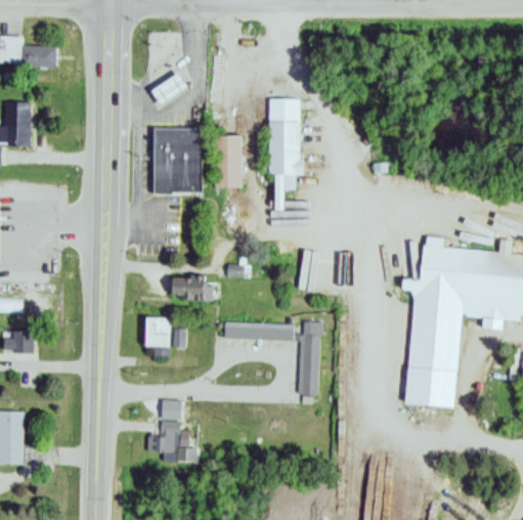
[(53,45),(53,66),(24,65),(24,62),(0,61),(0,35),(23,35),(23,45),(53,45)]
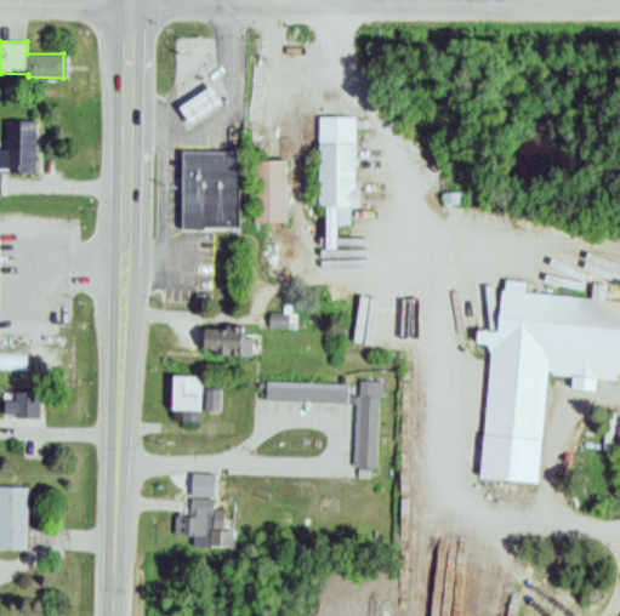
[(211,90),(178,110),(191,129),(222,107),(211,90)]
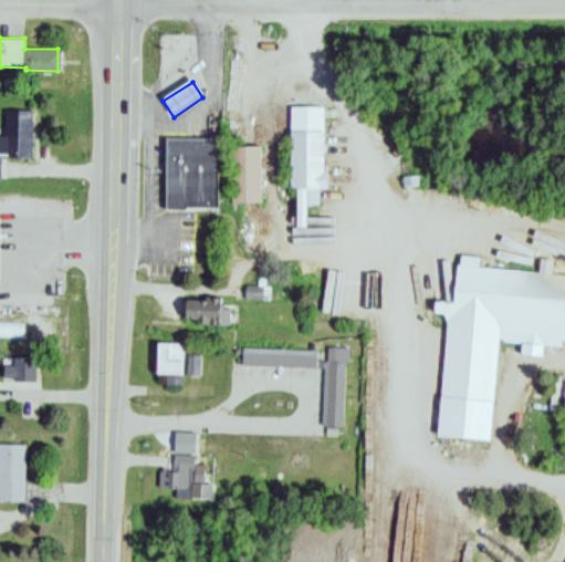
[(30,108),(30,153),(0,152),(0,134),(2,134),(3,107),(30,108)]
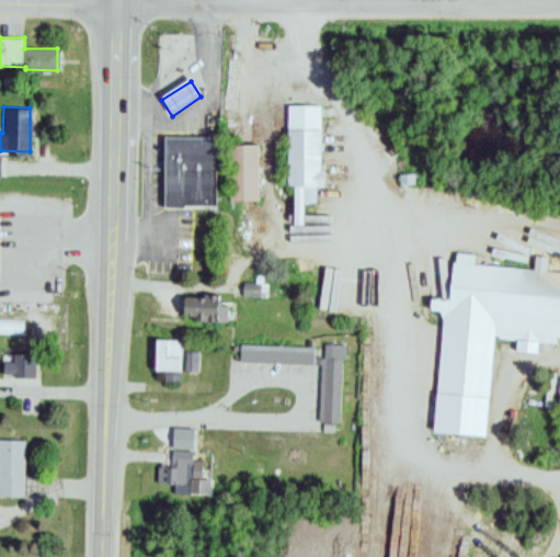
[(286,106),(288,184),(294,184),(295,225),(305,224),(305,204),(344,205),(343,195),(318,194),(318,186),(328,186),(327,170),(323,169),(321,106),(286,106)]
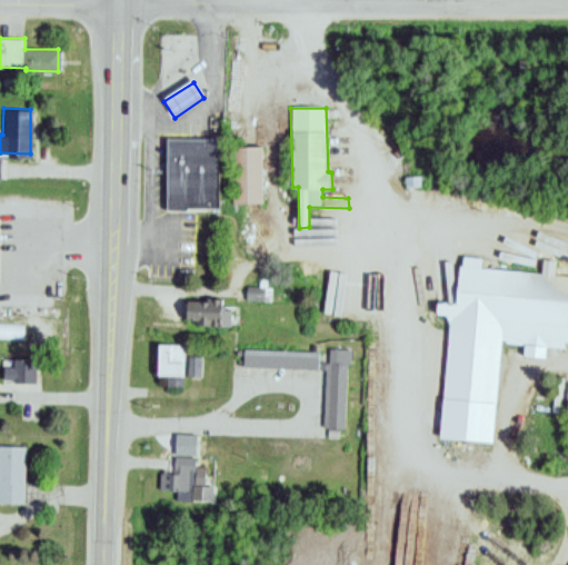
[(166,212),(219,212),(219,144),(166,144),(166,212)]
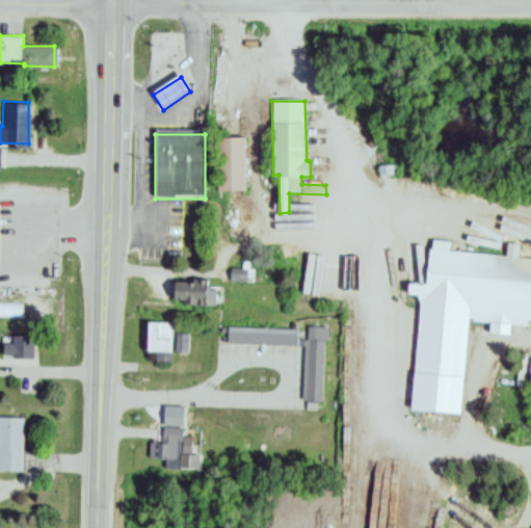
[(217,134),(217,192),(230,192),(231,201),(238,201),(238,191),(246,191),(246,135),(217,134)]
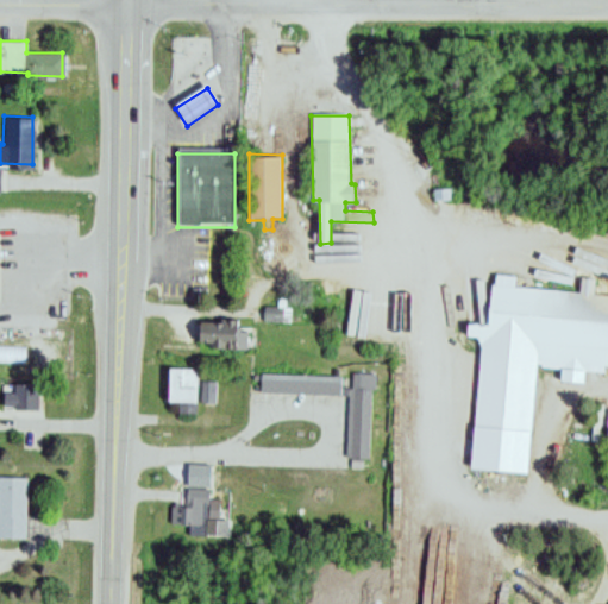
[(490,284),(488,325),(469,323),(467,338),(477,339),(480,348),(469,470),(527,478),(537,366),(600,375),(601,369),(607,369),(607,296),(593,295),(594,280),(581,278),(580,294),(516,287),(515,277),(494,276),(494,284),(490,284)]
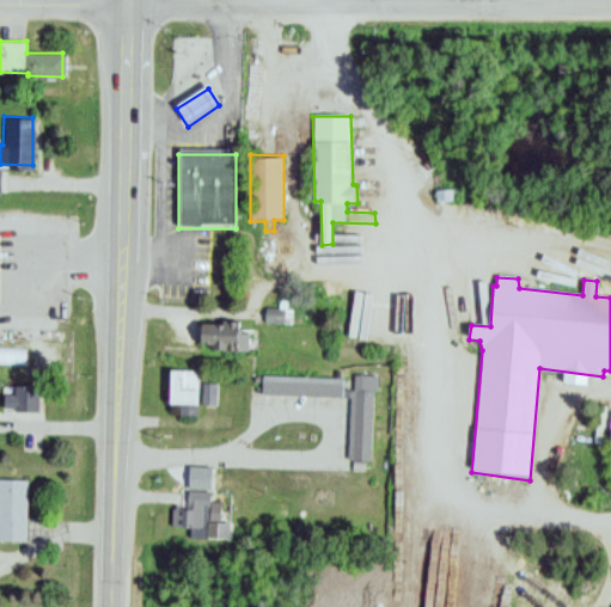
[(263,307),(263,323),(292,324),(291,307),(263,307)]
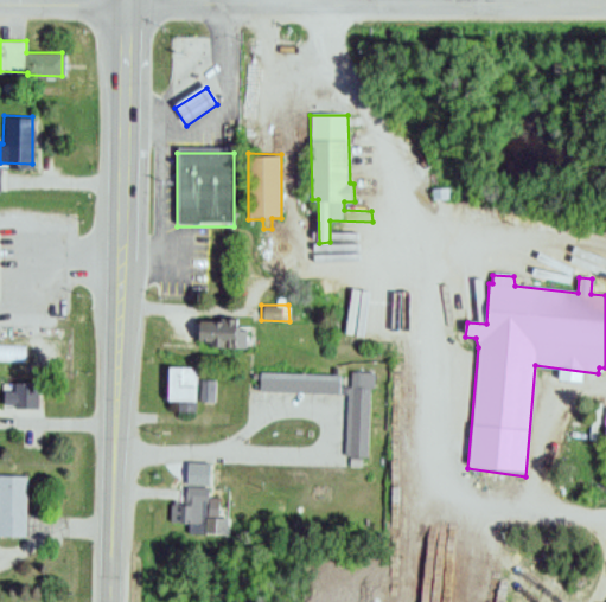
[(199,315),(199,337),(210,338),(210,345),(248,346),(247,318),(199,315)]
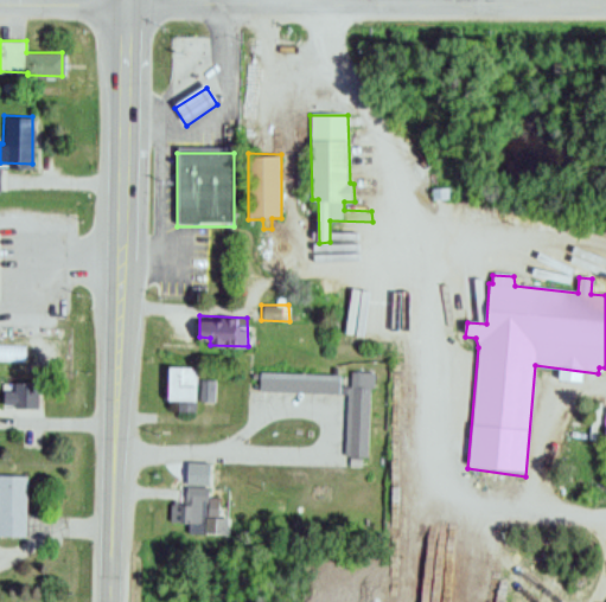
[(0,344),(0,362),(24,364),(25,346),(0,344)]
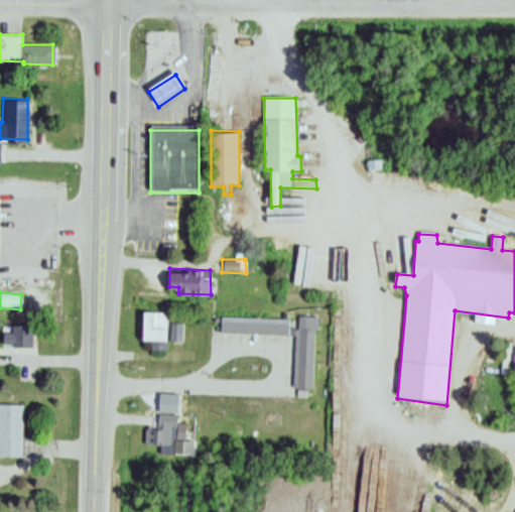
[(145,307),(145,338),(150,339),(150,351),(165,352),(165,339),(168,339),(168,308),(145,307)]
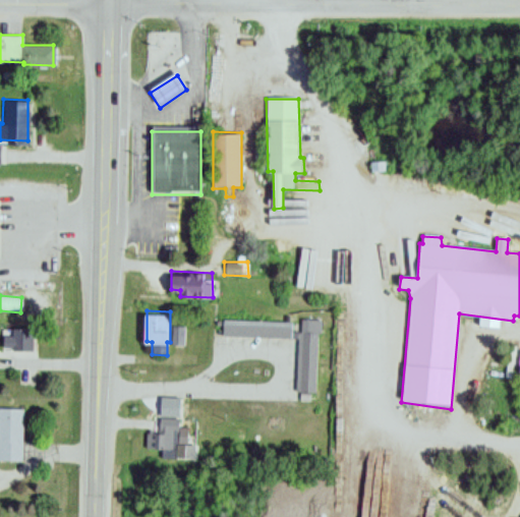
[(222,333),(295,339),(295,391),(313,392),(314,332),(319,333),(319,322),(301,321),(300,334),(291,333),(291,324),(223,320),(223,323),(217,322),(217,328),(222,328),(222,333)]
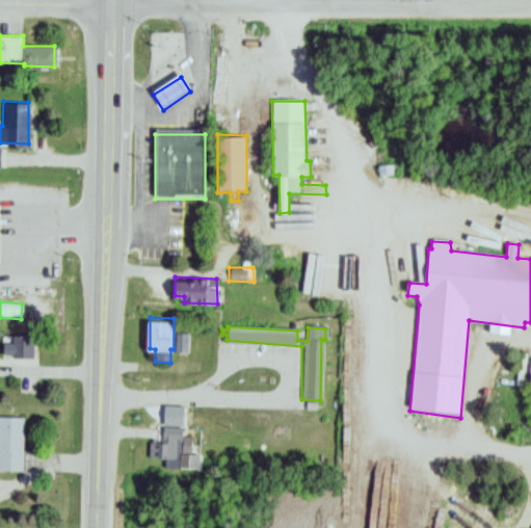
[(175,332),(176,350),(188,351),(187,333),(175,332)]
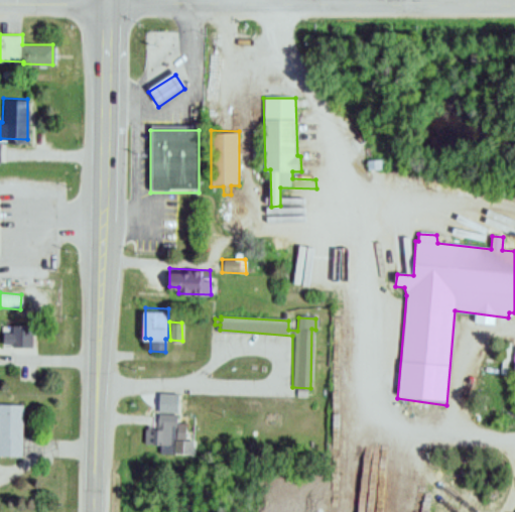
[(4,332),(4,343),(12,343),(12,346),(33,346),(33,325),(15,325),(15,332),(4,332)]
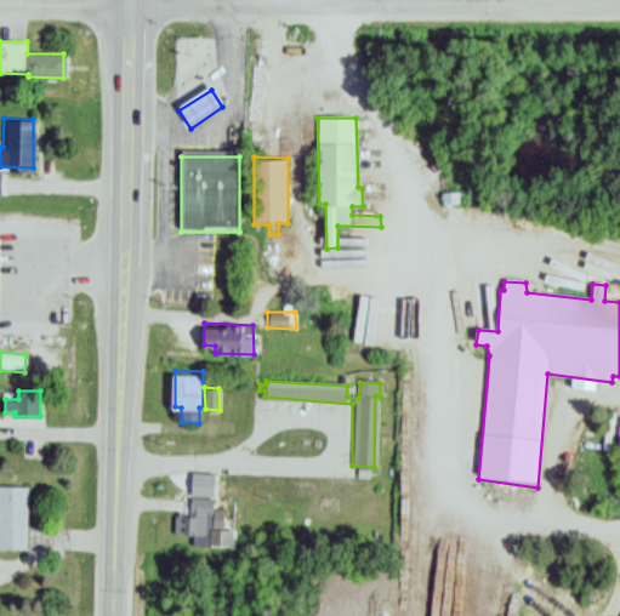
[(0,484),(0,548),(27,549),(28,485),(0,484)]
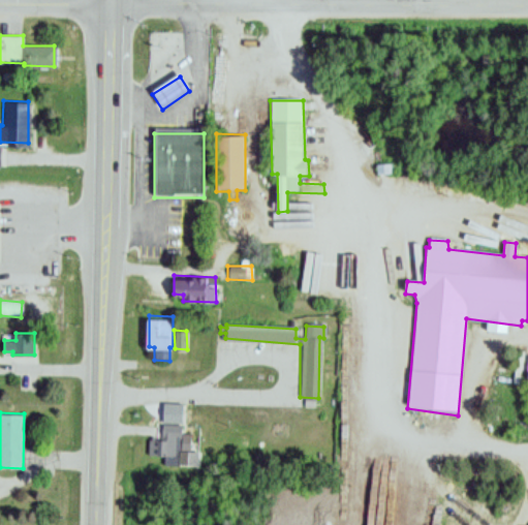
[(161,424),(161,439),(148,438),(148,456),(164,457),(164,465),(180,466),(181,425),(161,424)]
